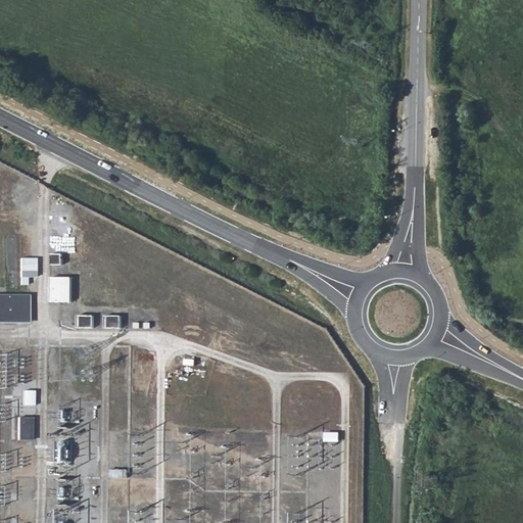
[(65,254),(53,254),(53,266),(65,266),(65,254)]
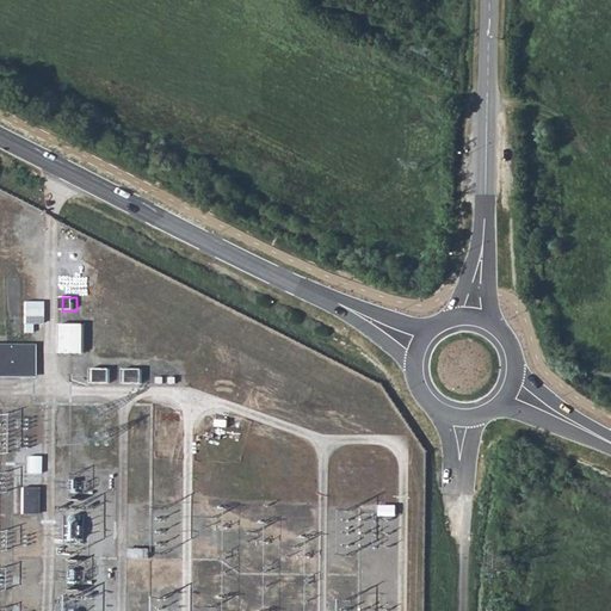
[(82,322),(59,322),(59,352),(82,352),(82,322)]
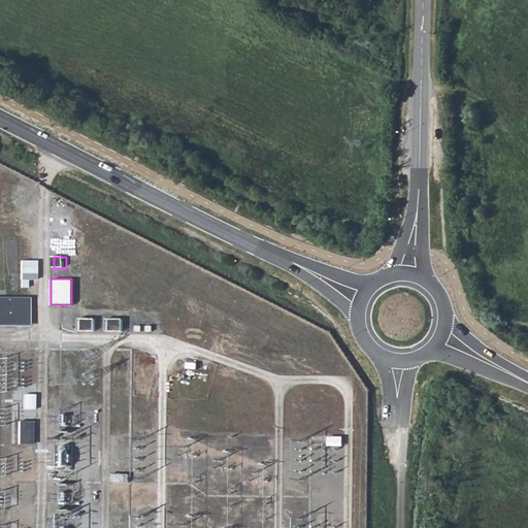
[(27,297),(0,296),(0,324),(27,325),(27,297)]
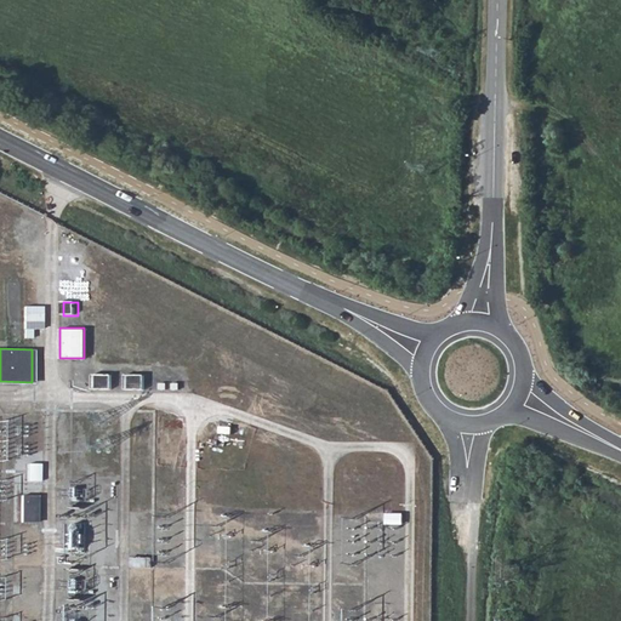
[(110,374),(90,374),(90,388),(110,388),(110,374)]
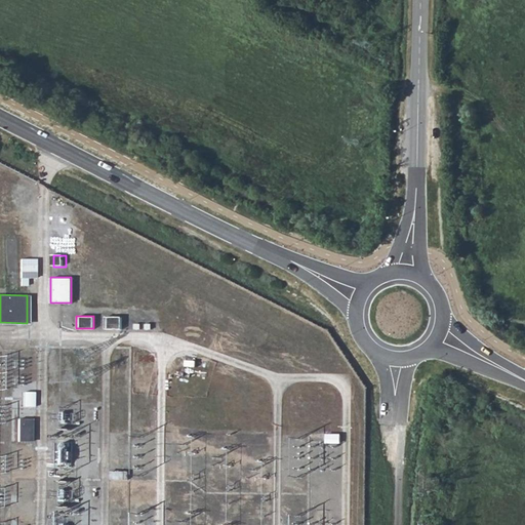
[(121,316),(104,316),(104,329),(121,329),(121,316)]
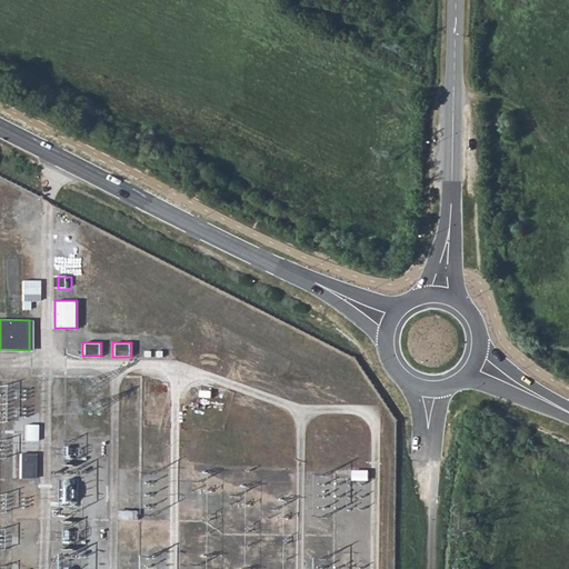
[(38,425),(26,425),(26,440),(37,440),(38,425)]
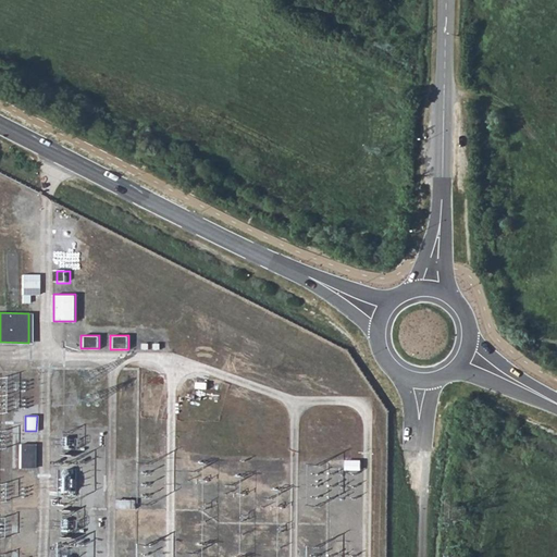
[(33,443),(15,443),(15,469),(33,469),(33,443)]
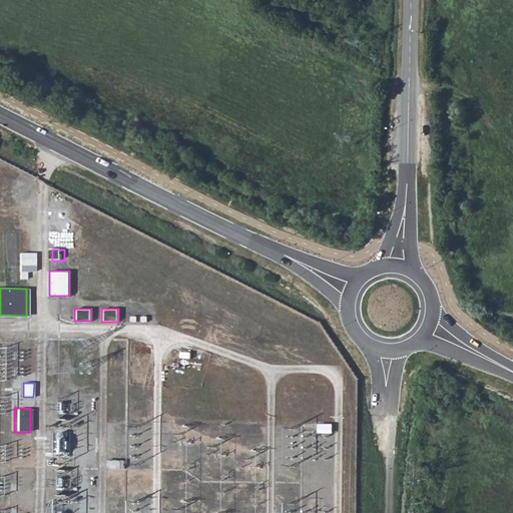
[(332,423),(317,422),(317,432),(332,433),(332,423)]
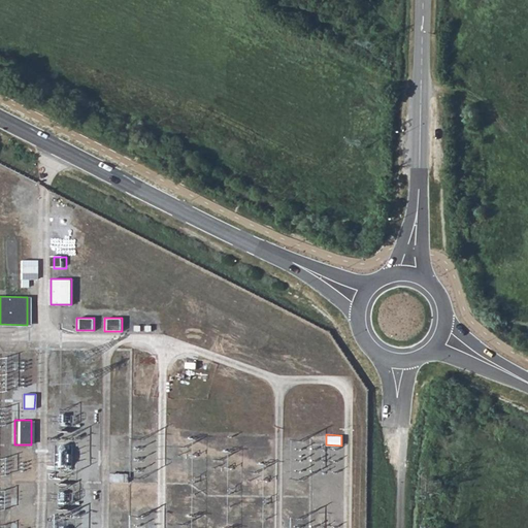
[(128,472),(108,472),(108,482),(128,482),(128,472)]
